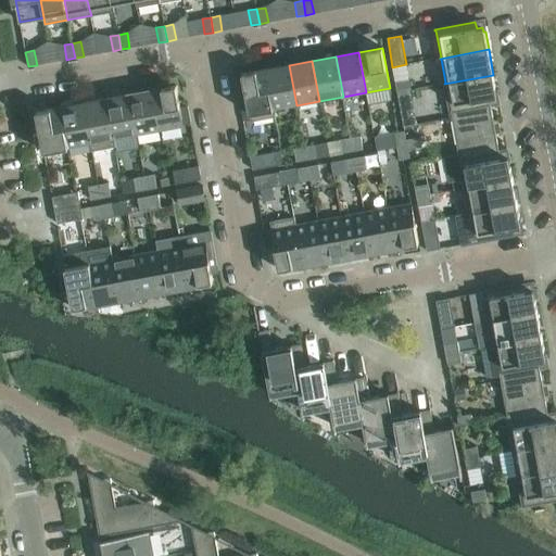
[(266,70),(274,110),(275,110),(297,105),(289,65),(266,70)]
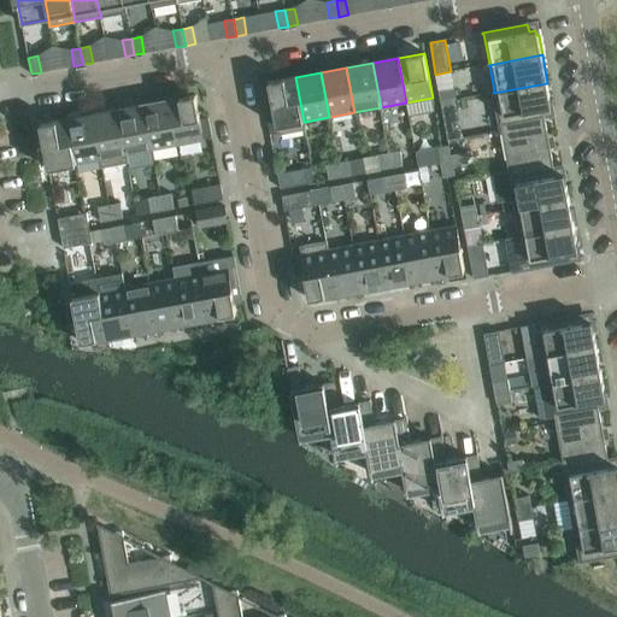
[(269,82),(278,135),(306,130),(305,122),(304,122),(295,77),(269,82)]
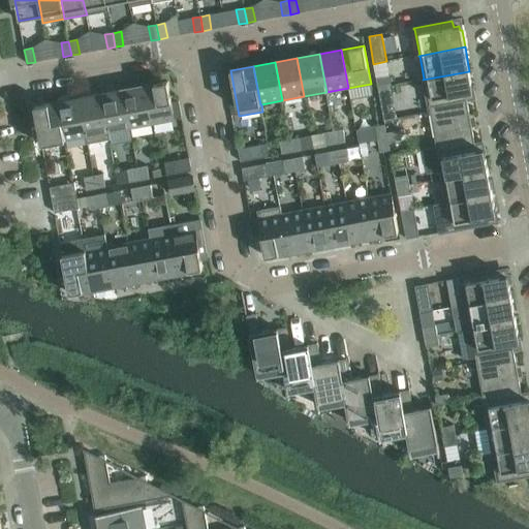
[(465,93),(471,92),(470,88),(472,88),(469,71),(423,80),(423,81),(425,81),(429,106),(467,99),(465,93)]
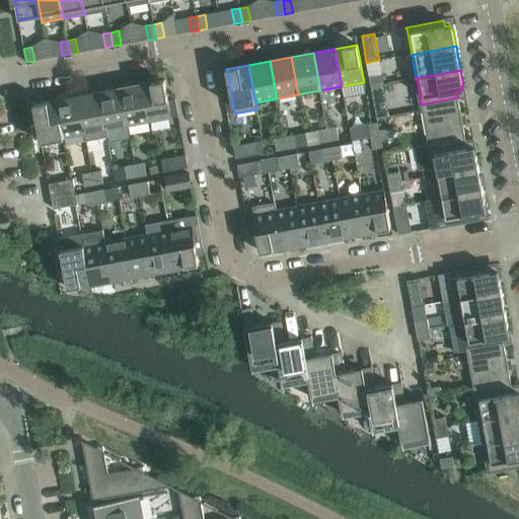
[(382,74),(369,77),(371,86),(384,84),(382,74)]
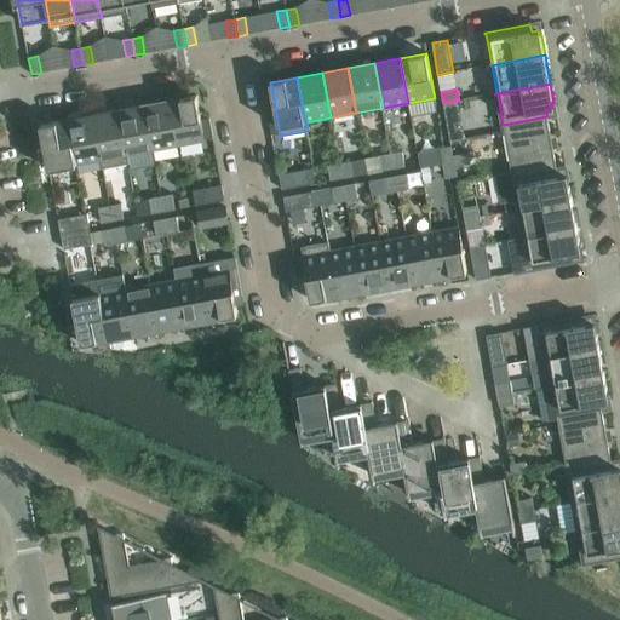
[(196,96),(170,101),(178,145),(205,141),(205,139),(213,138),(210,118),(201,120),(196,96)]
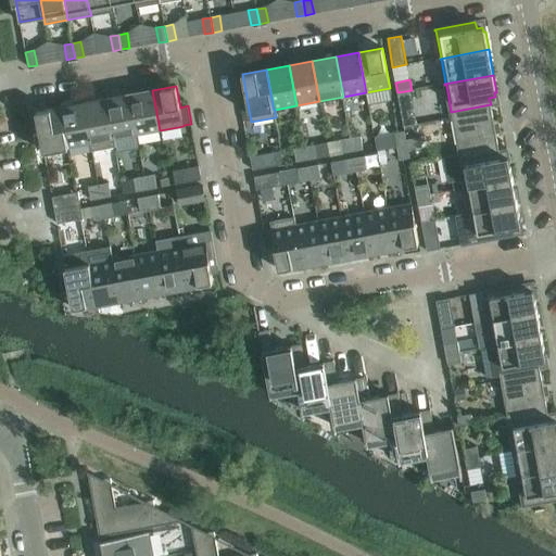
[(160,130),(152,90),(129,95),(137,135),(160,130)]
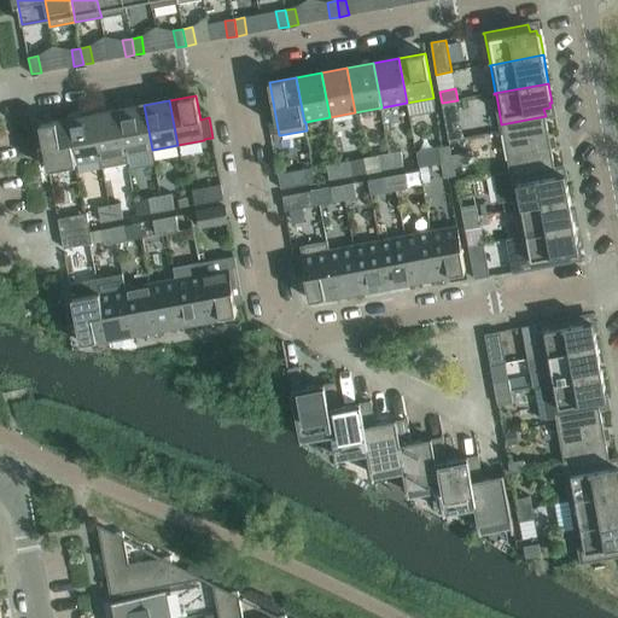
[(444,115),(459,111),(458,100),(442,103),(444,115)]
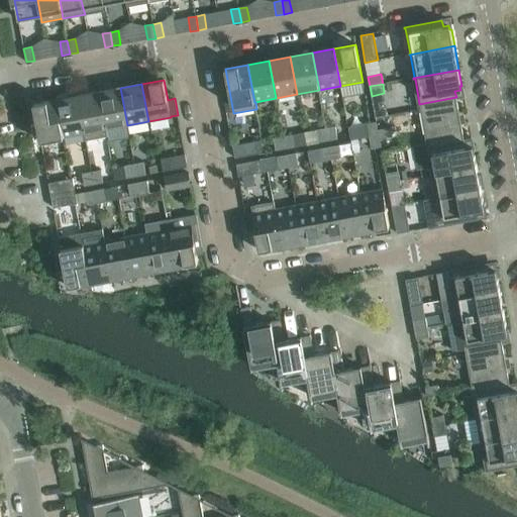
[(127,125),(120,88),(99,92),(106,129),(107,129),(127,125)]
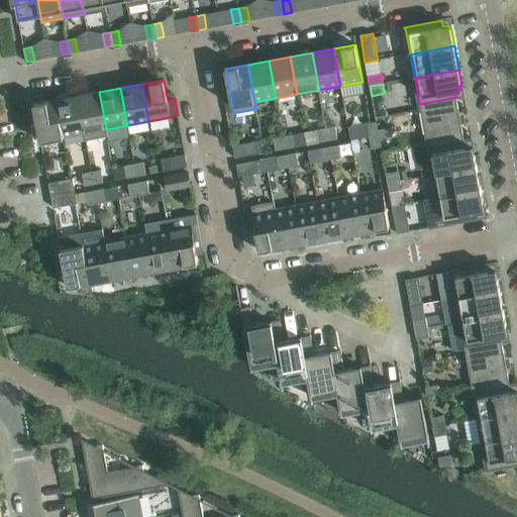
[(108,136),(107,129),(106,129),(99,92),(78,96),(85,133),(84,133),(85,140),(108,136)]
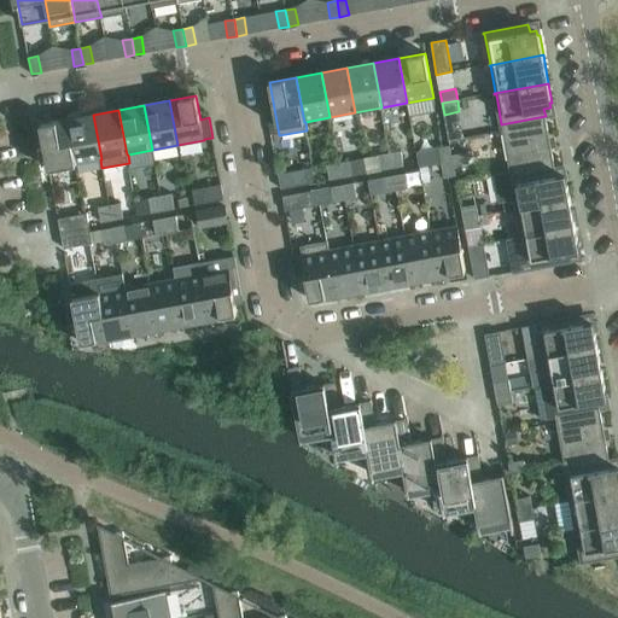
[(101,159),(93,115),(66,120),(75,164),(100,159),(101,159)]
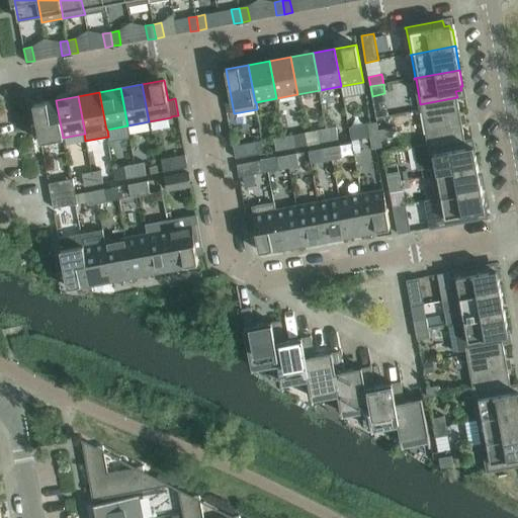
[(421,109),(420,109),(420,110),(421,110),(428,145),(428,149),(465,142),(457,97),(420,104),(421,109)]
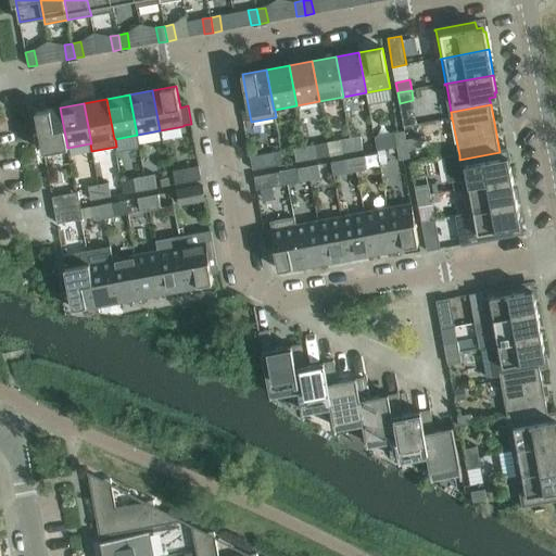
[(36,112),(43,152),(67,148),(60,108),(36,112)]
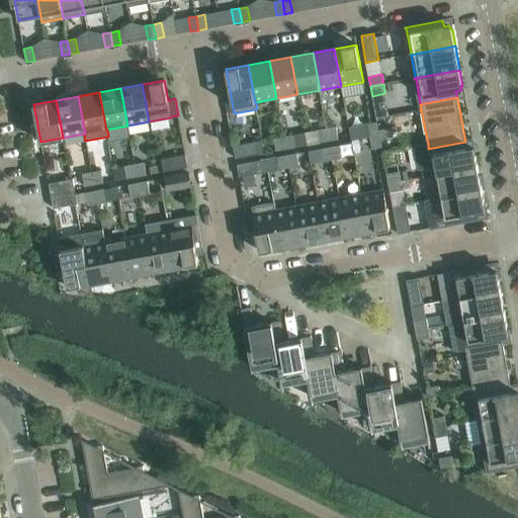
[(376,122),(367,124),(369,137),(379,135),(378,131),(376,122)]
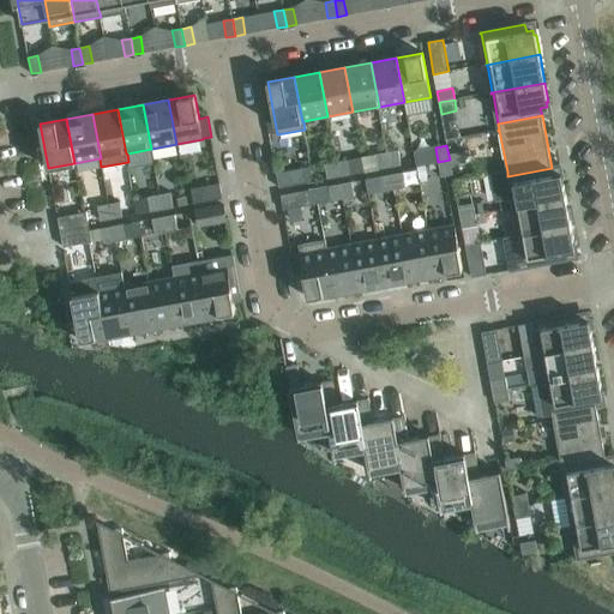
[(401,166),(398,150),(387,152),(390,168),(401,166)]
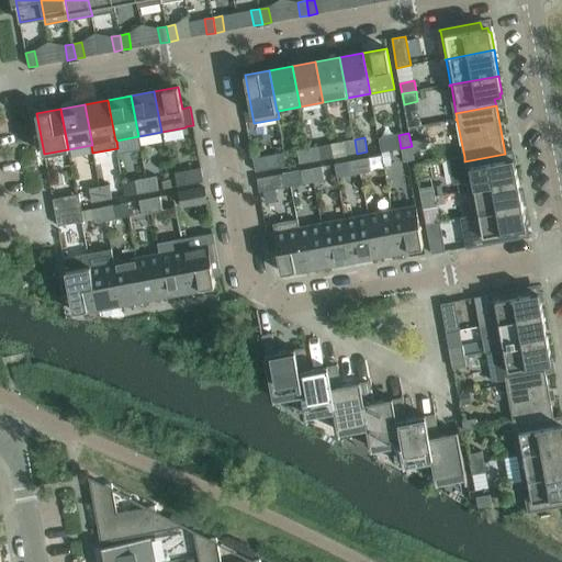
[(425,138),(411,142),(412,146),(413,152),(426,149),(425,138)]
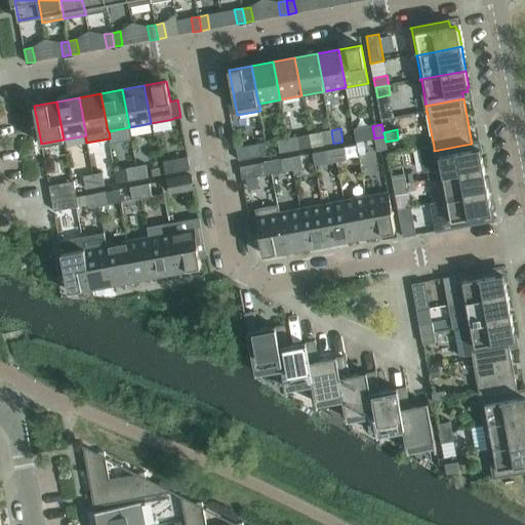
[(321,132),(323,145),(333,144),(331,130),(321,132)]
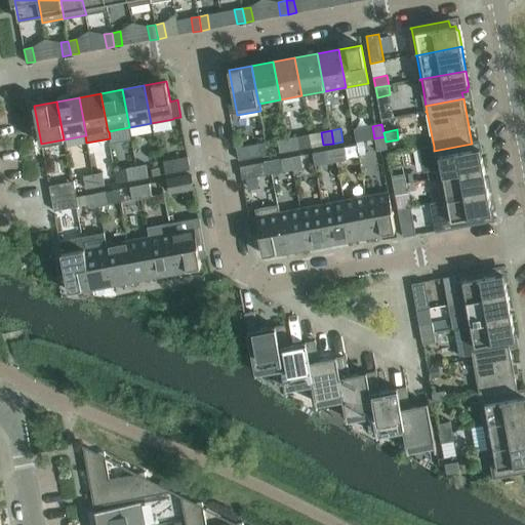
[(299,150),(296,136),(287,138),(290,152),(299,150)]
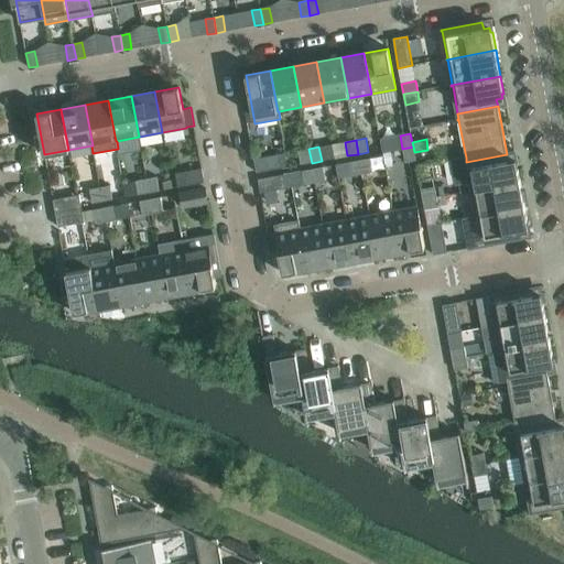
[(415,161),(414,152),(413,147),(402,149),(405,163),(415,161)]
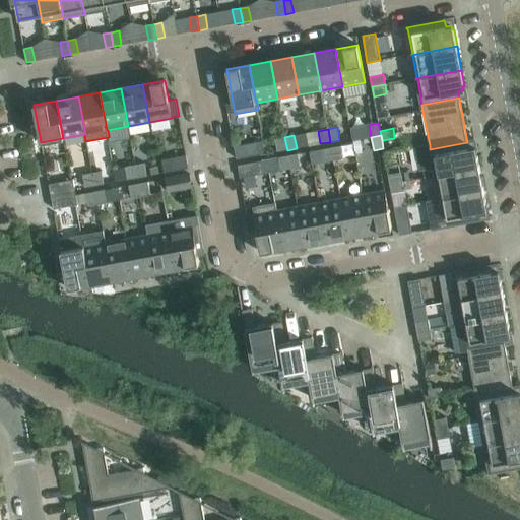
[(275,139),(277,151),(287,150),(284,137),(275,139)]
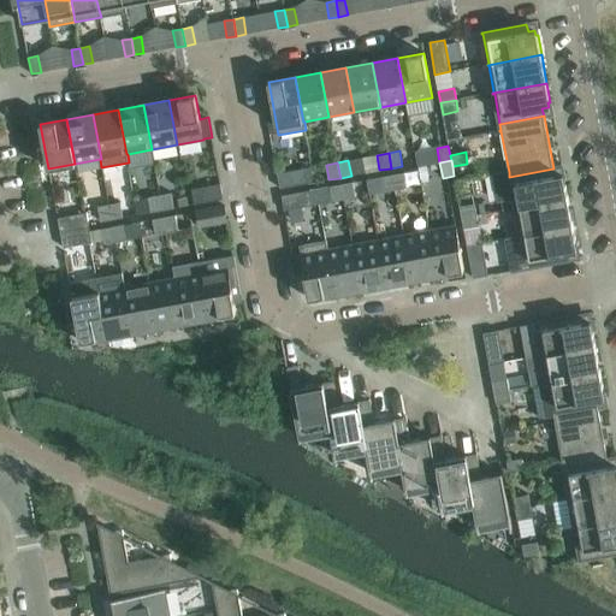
[(277,173),(280,189),(308,183),(306,169),(277,173)]
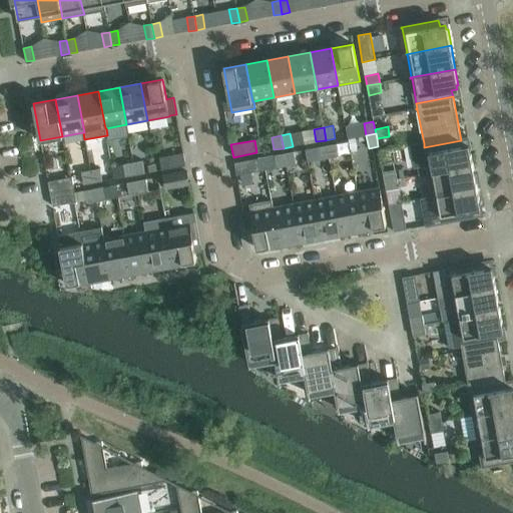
[(429,172),(428,172),(428,173),(473,165),(470,149),(468,149),(467,145),(462,146),(461,140),(424,147),(424,143),(414,145),(418,166),(428,164),(429,172)]
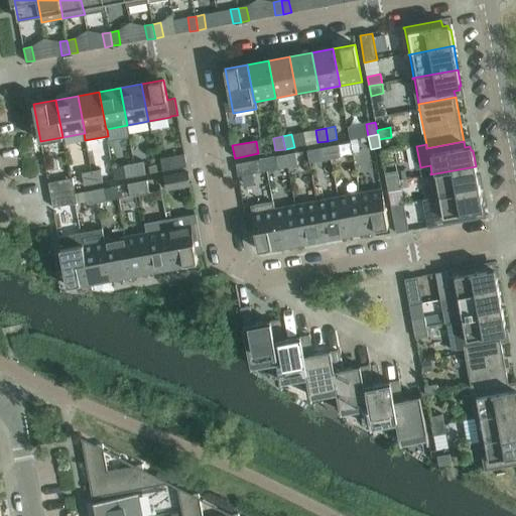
[(341,158),(338,145),(329,147),(331,159),(341,158)]
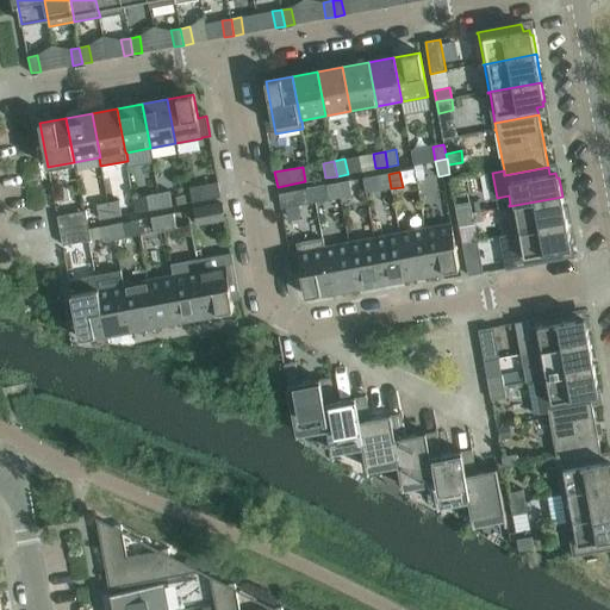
[(377,175),(380,191),(391,188),(388,174),(377,175)]
